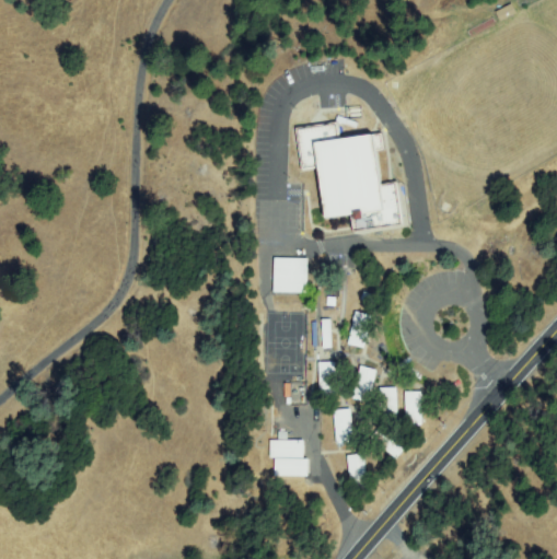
[(395,183),(402,222),(354,231),(350,213),(325,218),(317,165),(301,169),(294,129),(335,123),(338,140),(380,132),(382,149),(373,151),(379,186),(395,183)]
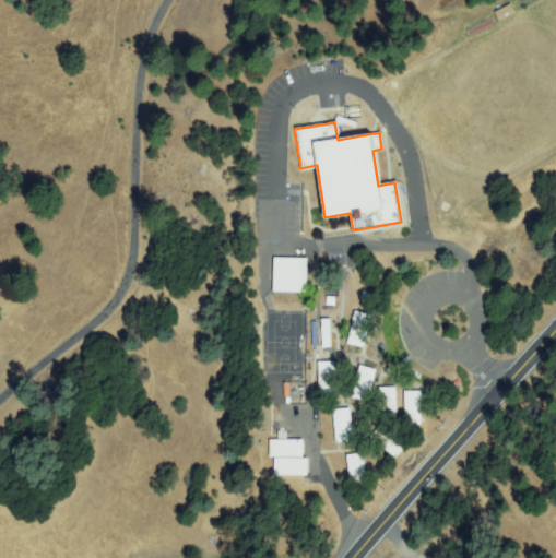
[(303,291),(272,289),(273,257),(304,258),(303,291)]
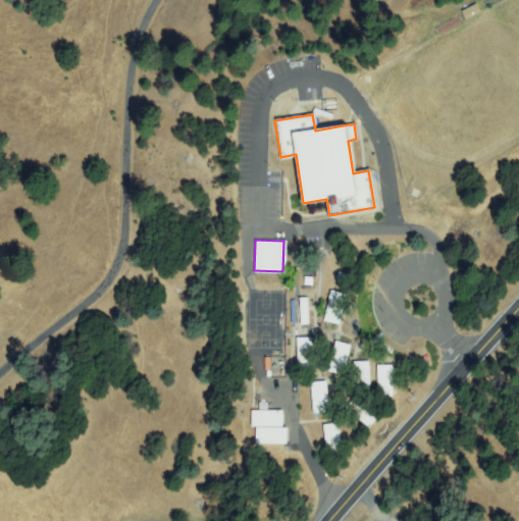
[(343,295),(338,320),(324,318),(329,292),(343,295)]
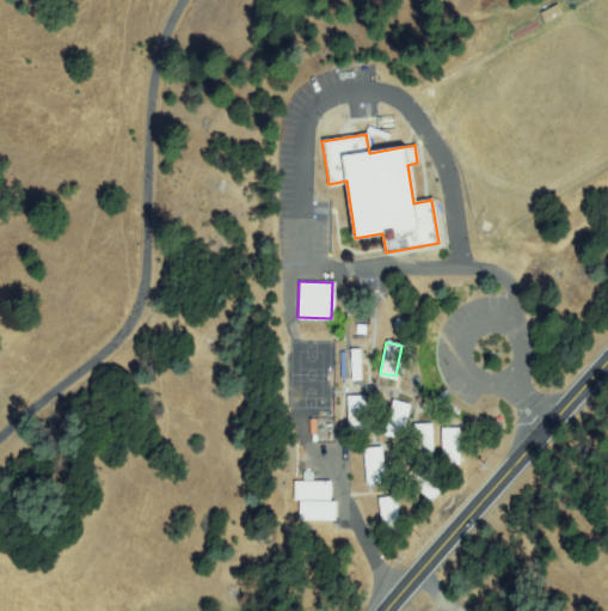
[(349,347),(357,347),(358,379),(350,379),(349,347)]
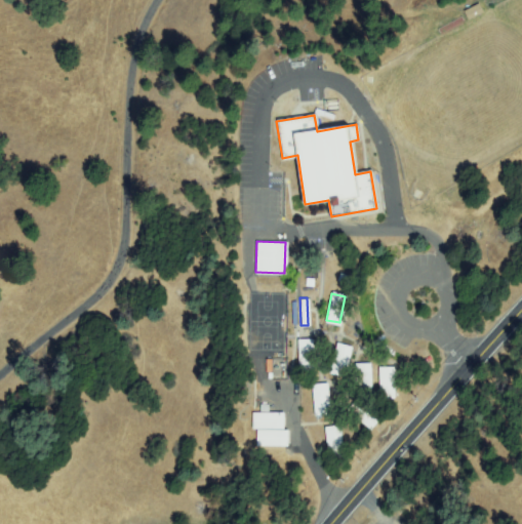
[(314,368),(300,369),(297,340),(311,339),(314,368)]
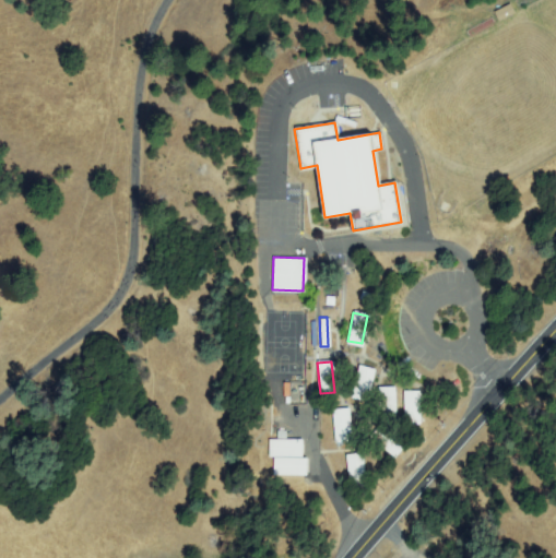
[(351,394),(358,367),(371,371),(365,398),(351,394)]
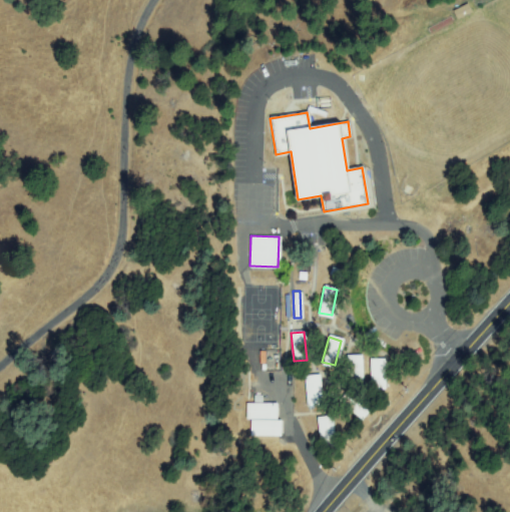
[(359,357),(359,383),(347,383),(347,357),(359,357)]
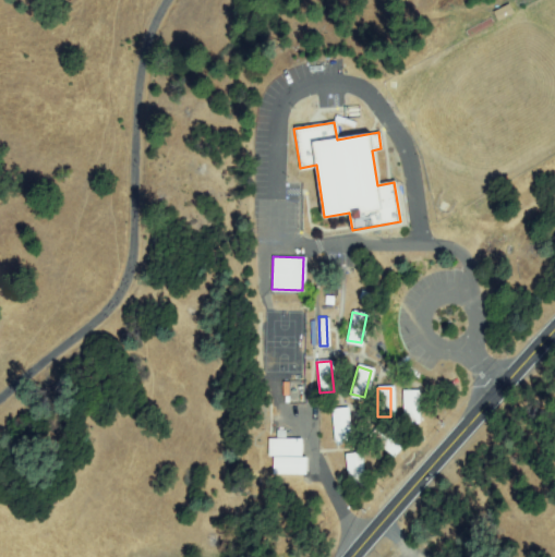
[(402,422),(403,391),(417,392),(415,423),(402,422)]
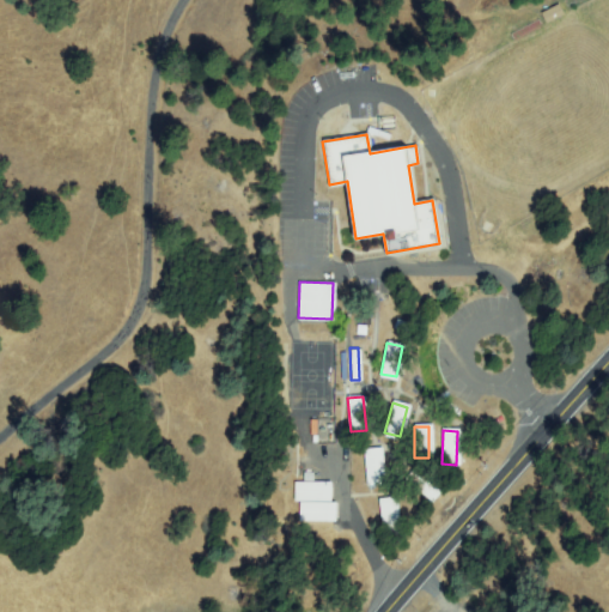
[(379,448),(383,482),(367,483),(363,449),(379,448)]
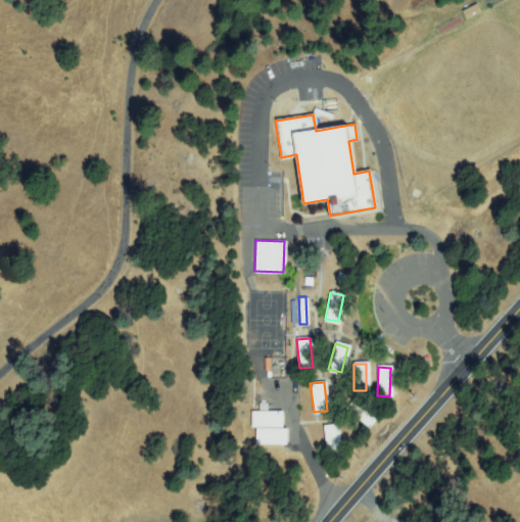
[(355,396),(377,415),(368,426),(345,408),(355,396)]
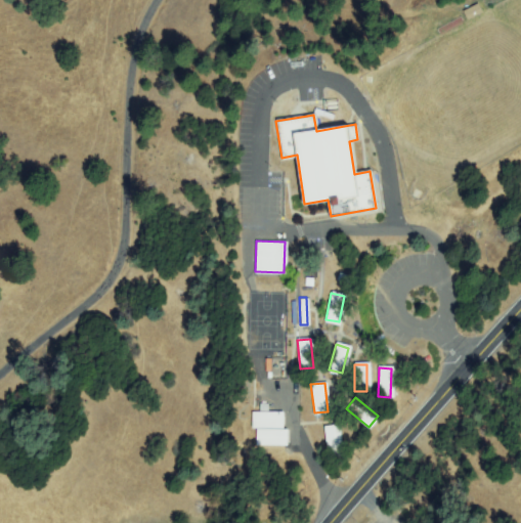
[(253,412),(281,412),(281,425),(254,425),(253,412)]
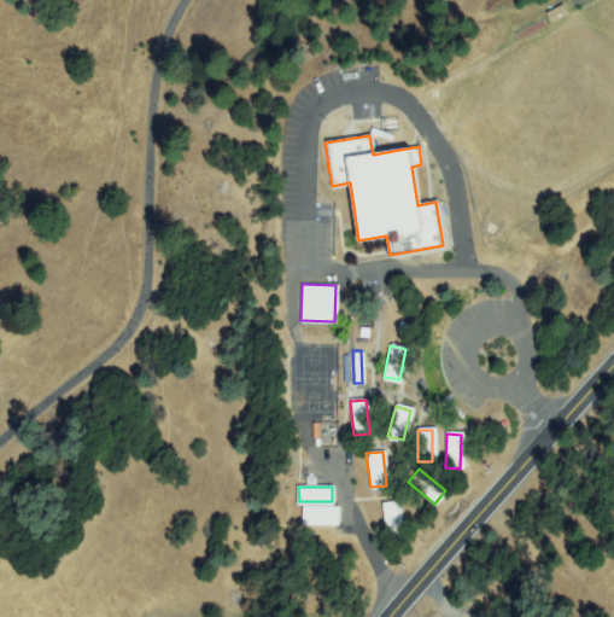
[(382,502),(398,501),(401,536),(385,537),(382,502)]
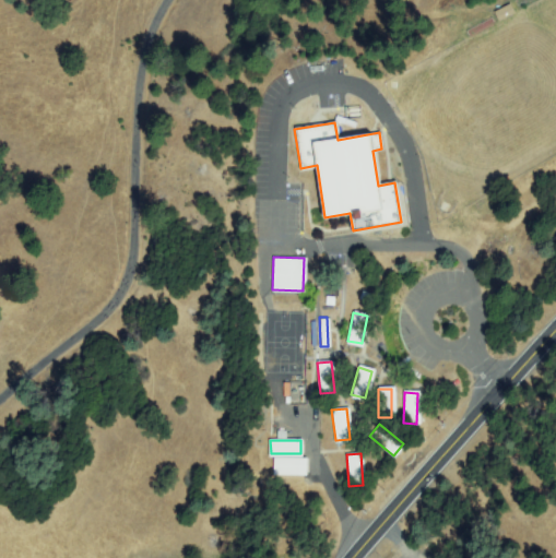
[(306,458),(306,473),(274,473),(274,459),(306,458)]
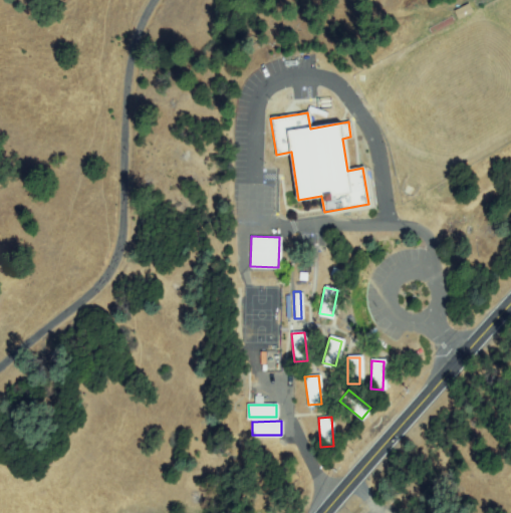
All buildings are outlined.
